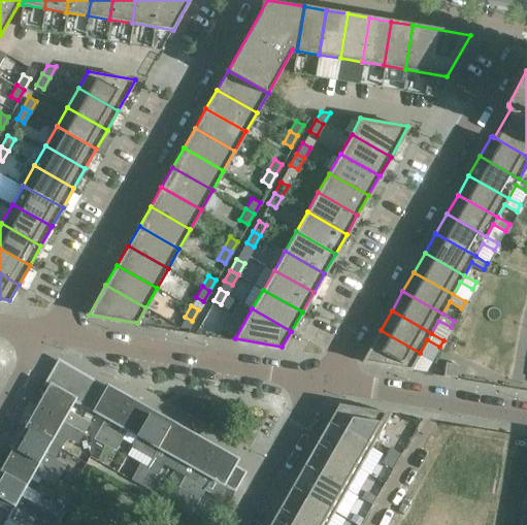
[(410,368),(420,353),(381,330),(363,360),(410,368)]
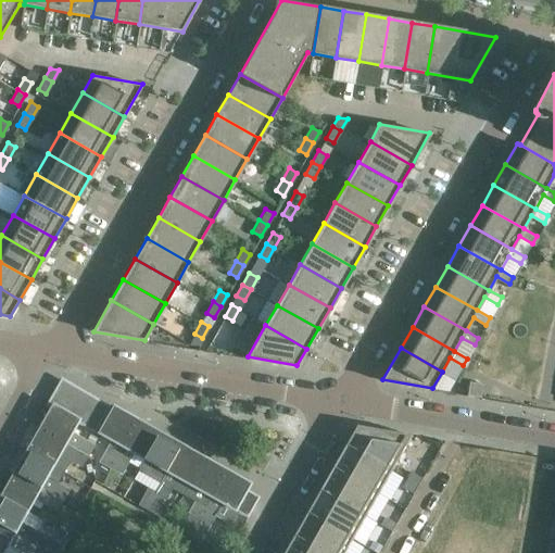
[(83,423),(95,401),(96,399),(85,392),(85,391),(70,381),(66,388),(59,386),(57,385),(47,402),(51,404),(52,403),(80,418),(79,420),(83,423)]
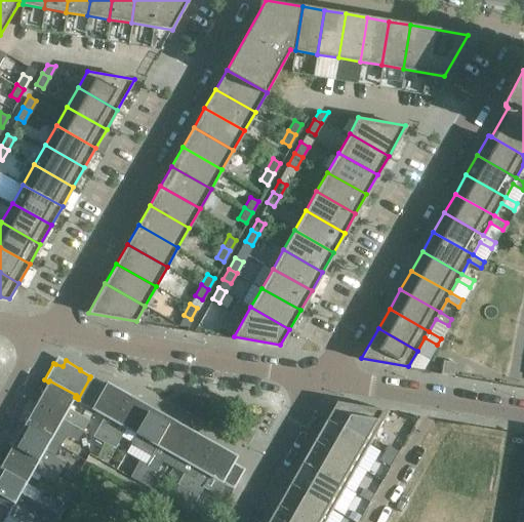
[(442,372),(454,374),(456,362),(444,360),(442,372)]
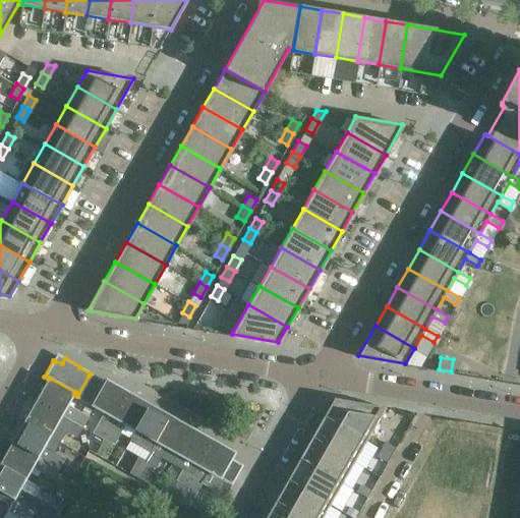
[(89,402),(99,384),(100,382),(89,376),(77,396),(89,402)]
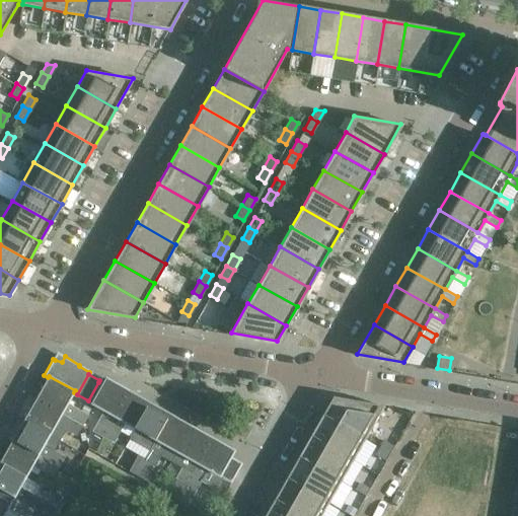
[(68,402),(74,392),(75,390),(49,376),(48,377),(37,397),(62,412),(68,416),(81,423),(85,415),(75,407),(68,402)]
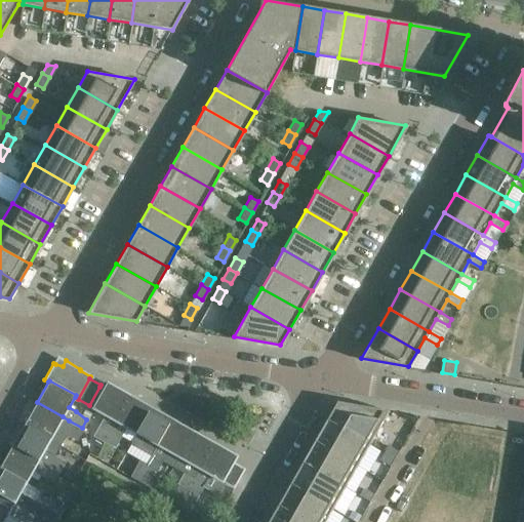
[(115,419),(129,394),(107,382),(92,406),(115,419)]
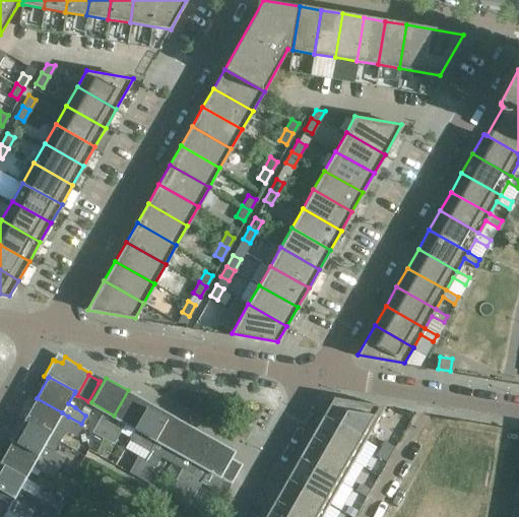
[(135,428),(149,402),(128,390),(114,415),(135,428)]
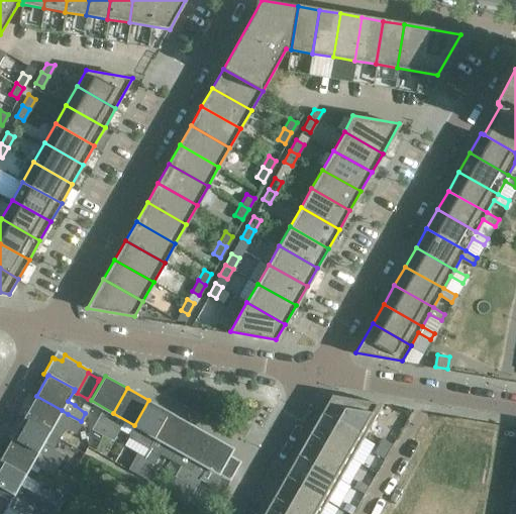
[(332,394),(322,412),(364,436),(383,403),(332,394)]
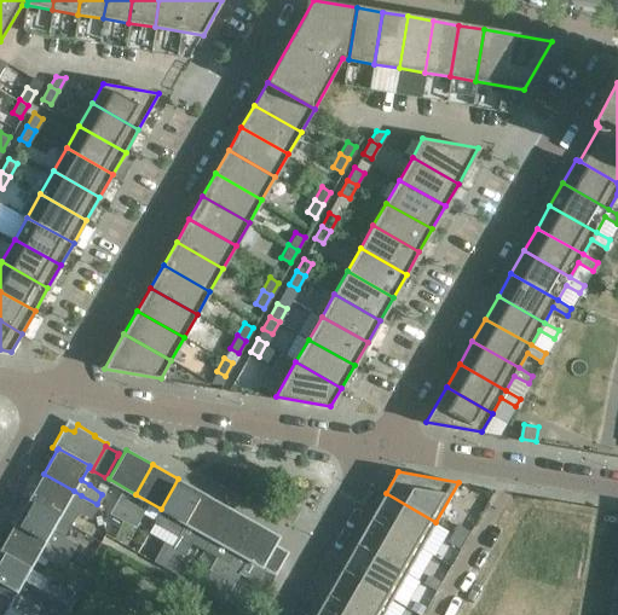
[(61,516),(74,491),(44,474),(29,499),(61,516)]
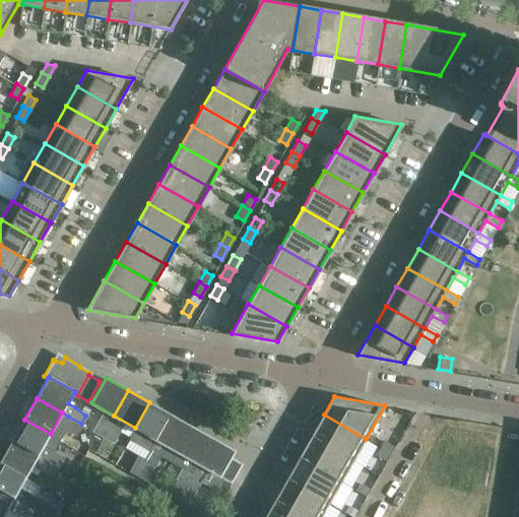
[(155,439),(170,414),(149,402),(135,428),(155,439)]
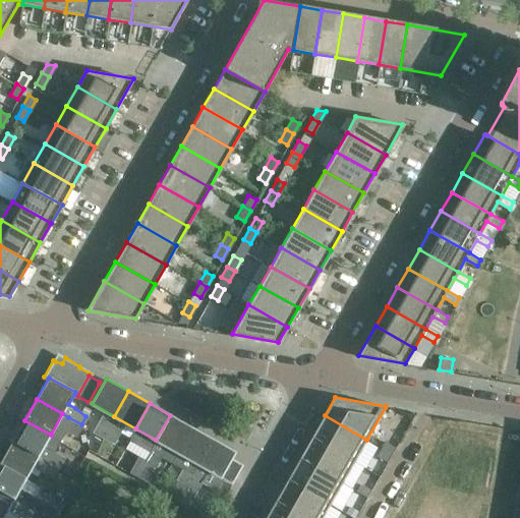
[(177,452),(191,426),(170,415),(156,440),(153,446),(145,460),(153,464),(162,454),(167,446),(177,452)]
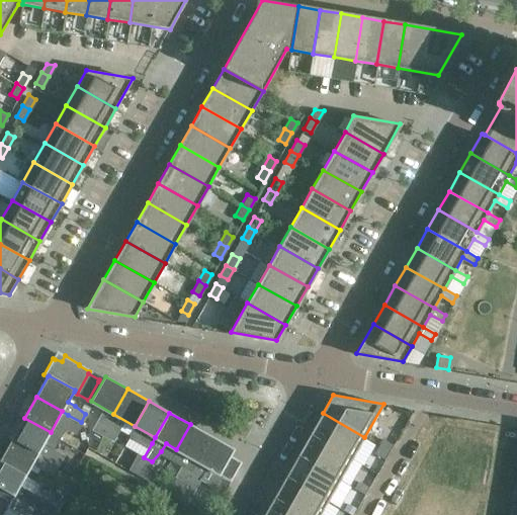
[(323,413),(311,434),(352,457),(364,437),(323,413)]
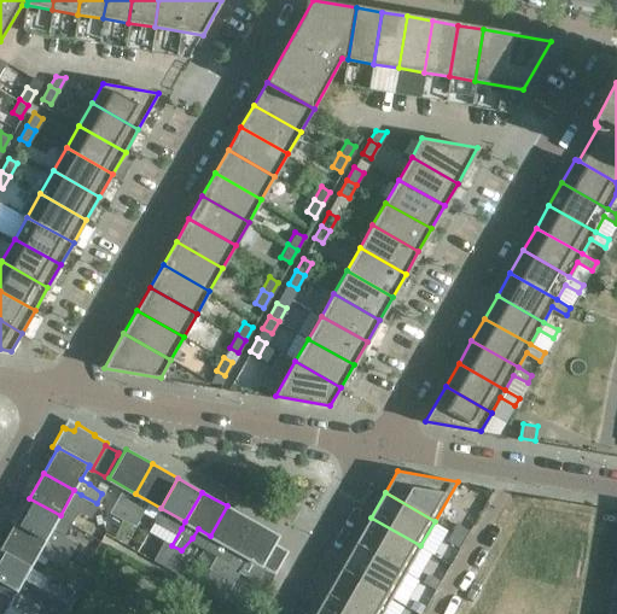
[(91,513),(97,503),(81,495),(76,508),(91,513)]
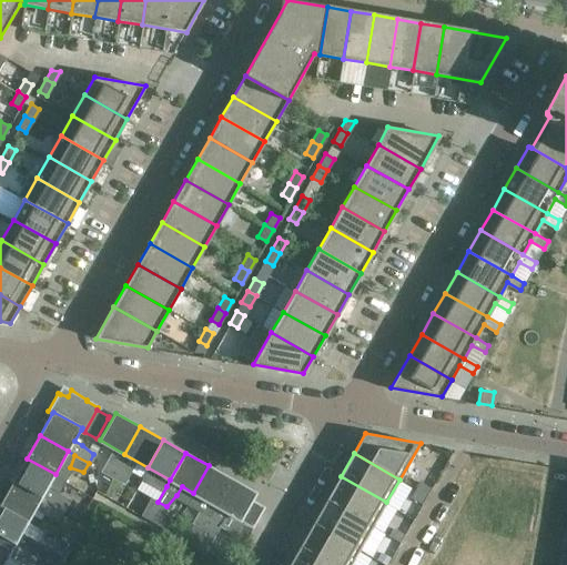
[(112,475),(121,461),(109,456),(103,471),(112,475)]
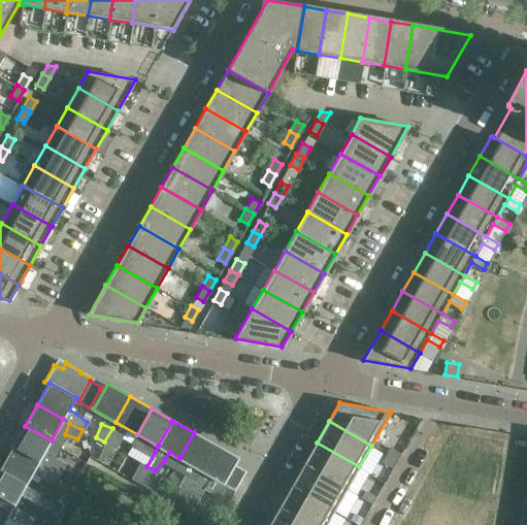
[(39,462),(52,440),(25,426),(13,447),(39,462)]
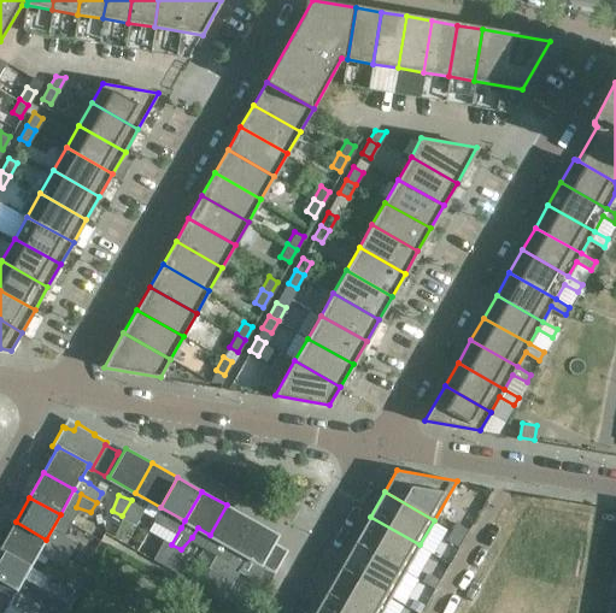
[(132,522),(142,510),(132,500),(122,516),(132,522)]
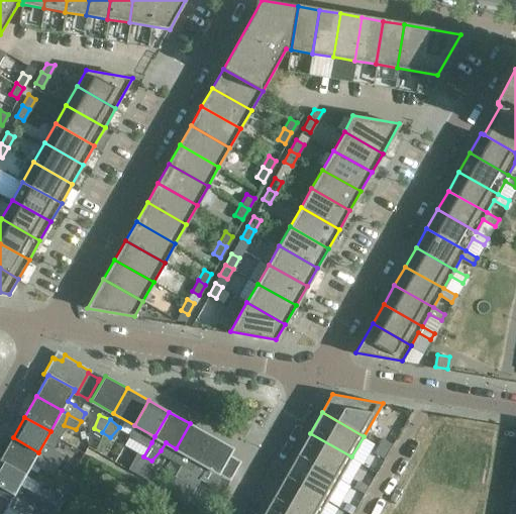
[(193,467),(210,435),(190,423),(176,448),(187,454),(182,463),(178,475),(185,480),(193,467)]
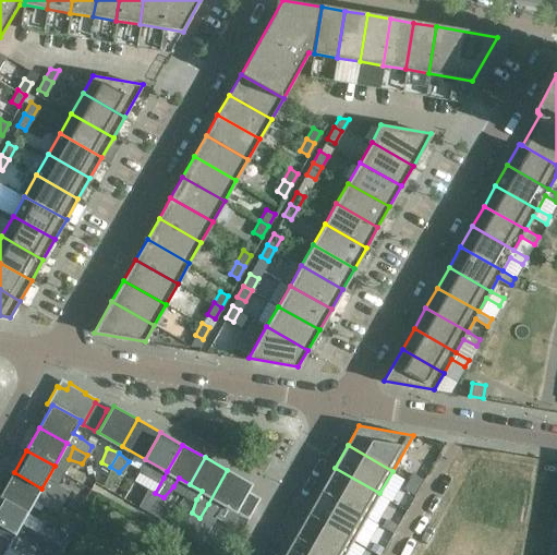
[(335,468),(322,490),(366,516),(379,493),(335,468)]
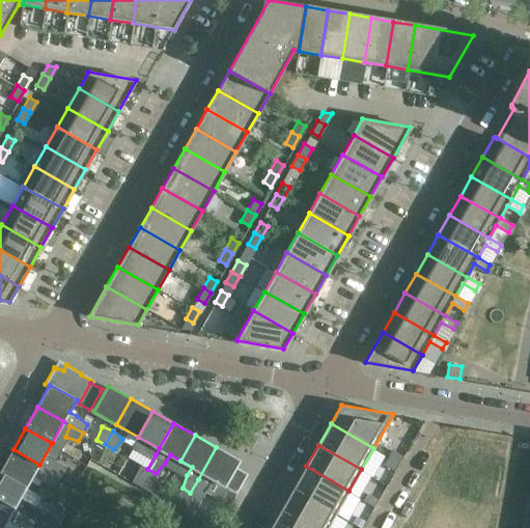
[(246,473),(235,467),(239,460),(216,447),(198,479),(190,493),(198,497),(207,487),(213,478),(224,485),(225,484),(235,491),(246,473)]
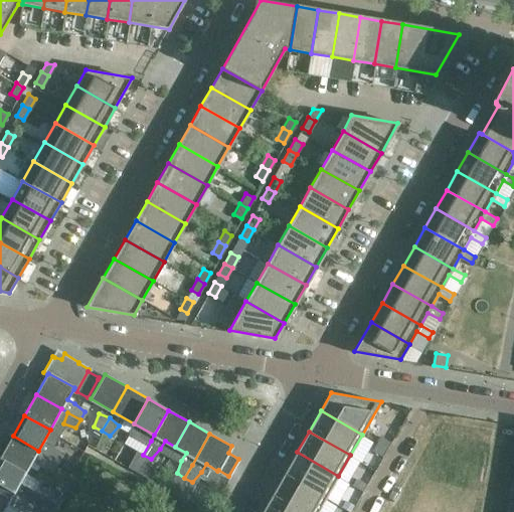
[(380,435),(376,443),(386,449),(391,441),(380,435)]
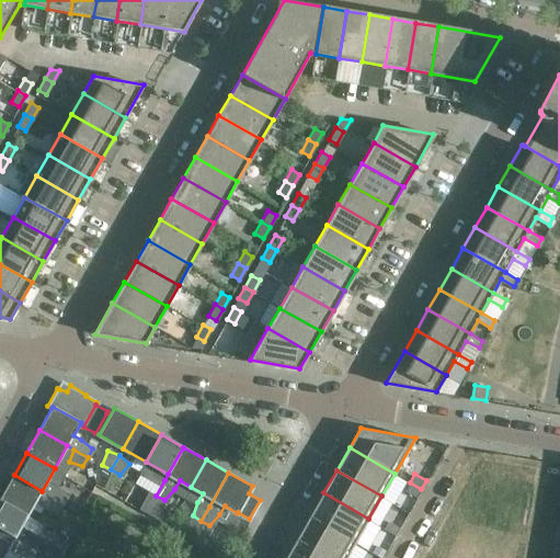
[(47,494),(42,491),(14,475),(1,498),(29,513),(35,501),(43,507),(57,511),(63,502),(47,494)]
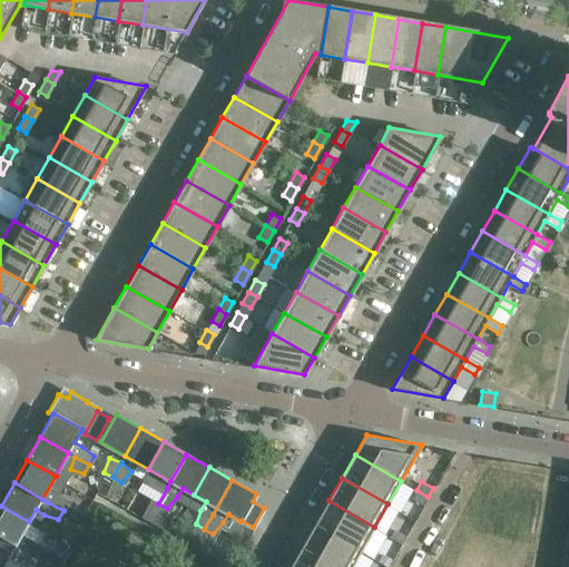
[(158,504),(167,488),(155,485),(149,498),(158,504)]
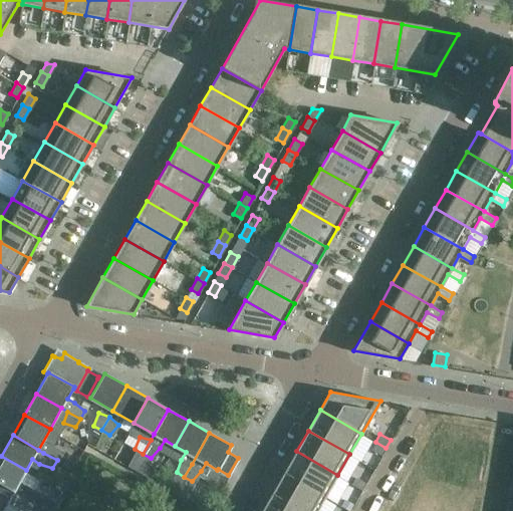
[(375,442),(371,448),(381,454),(386,448),(375,442)]
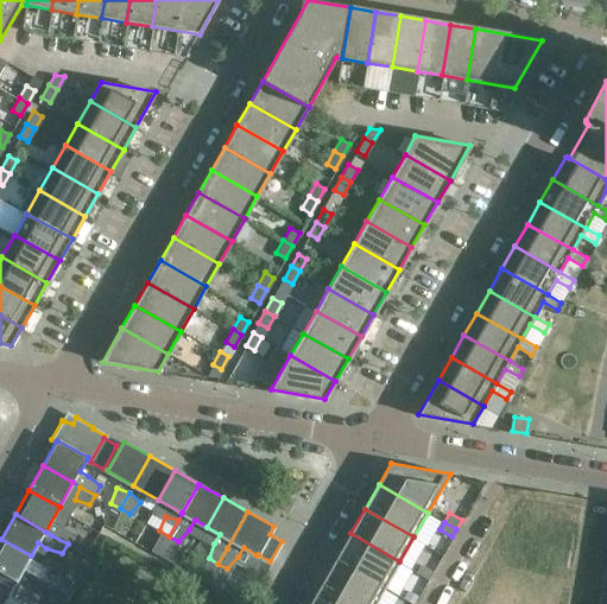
[(73,534),(61,525),(51,535),(68,544),(73,534)]
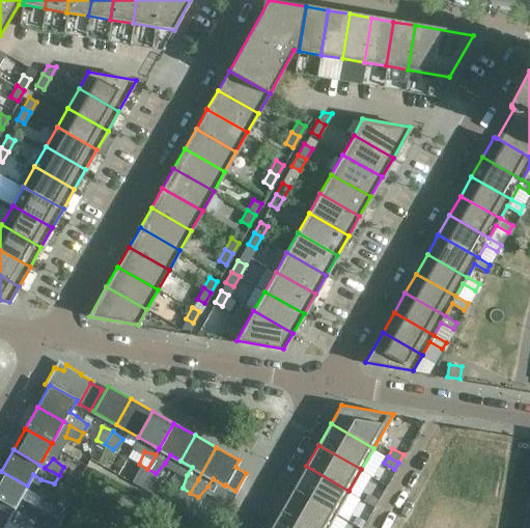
[(306,466),(294,488),(336,512),(349,491),(306,466)]
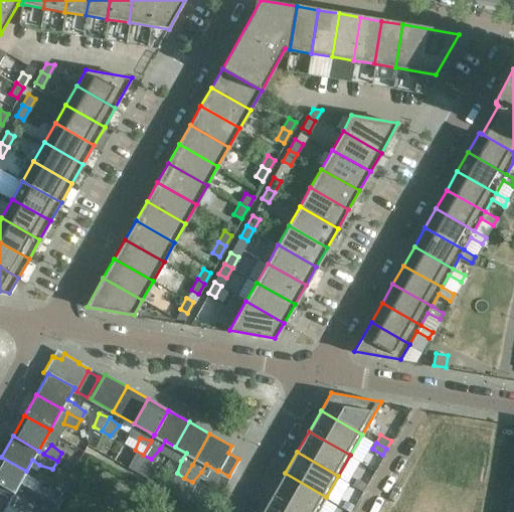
[(20,482),(26,471),(1,457),(0,459),(0,484),(14,492),(20,495),(33,503),(37,495),(27,486),(20,482)]
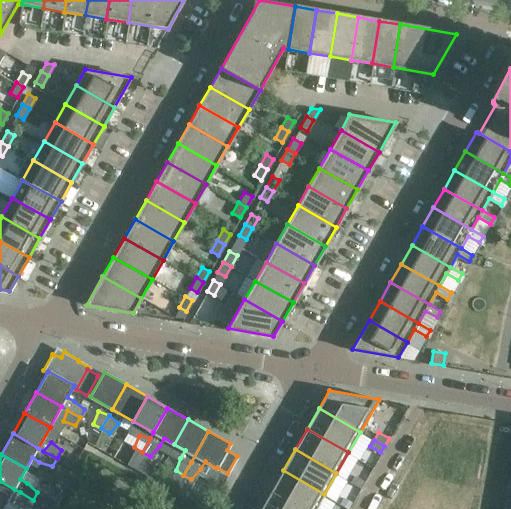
[(283,470),(271,491),(302,508),(315,508),(324,494),(283,470)]
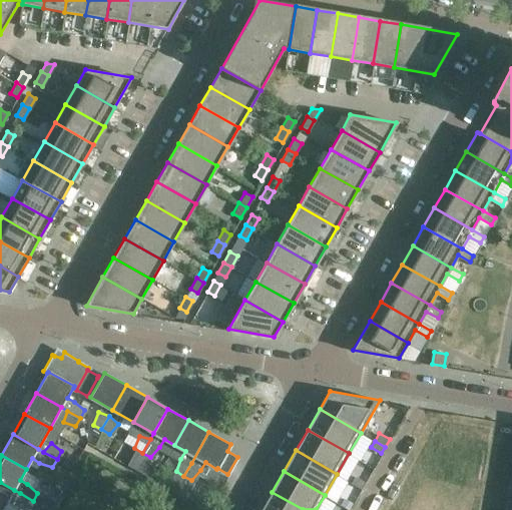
[(355,475),(351,482),(362,488),(366,481),(355,475)]
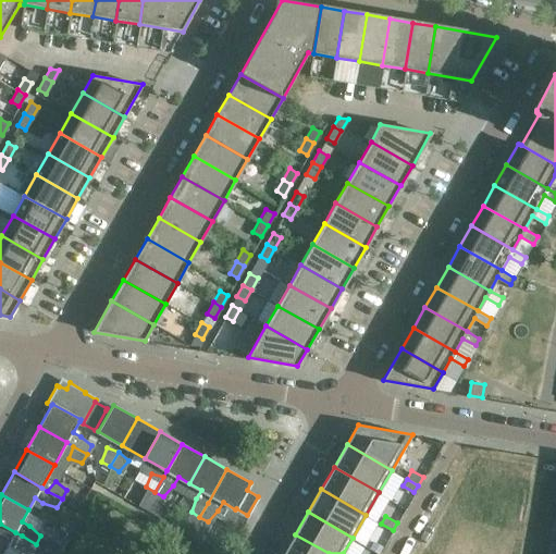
[(36,544),(22,536),(15,532),(0,524),(0,553),(1,553),(2,553),(9,543),(17,548),(31,553),(36,544)]
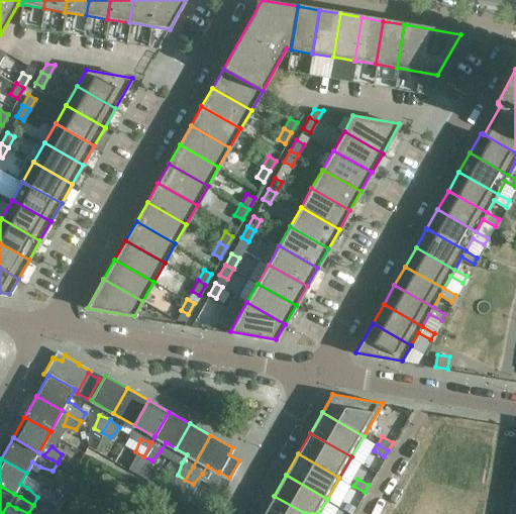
[(305,513),(274,496),(263,513),(305,513)]
